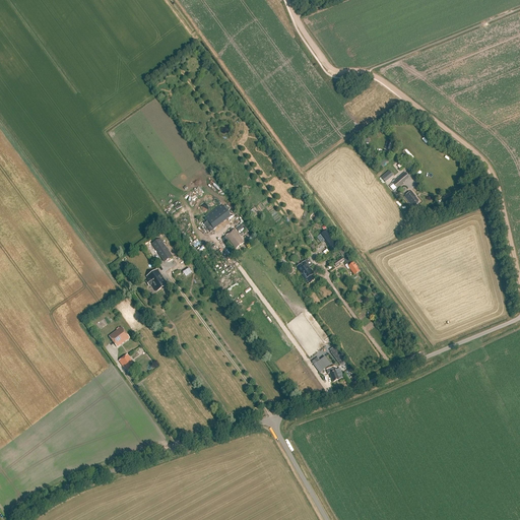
[(389,140),(386,148),(391,150),(394,142),(389,140)]
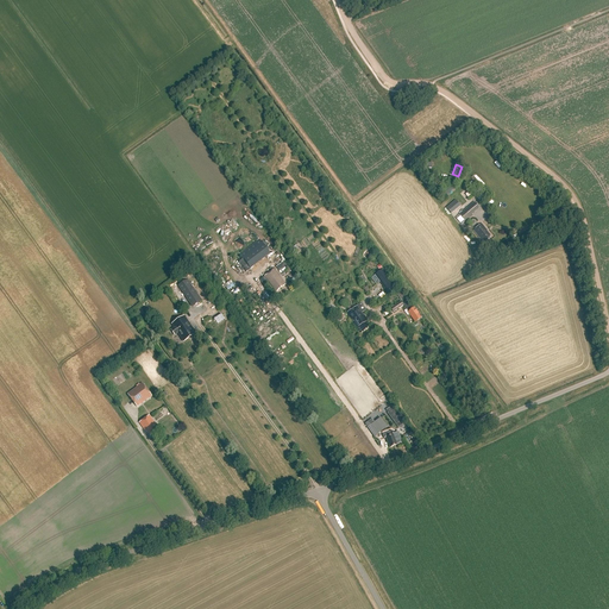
[(452,214),(463,205),(457,199),(447,208),(452,214)]
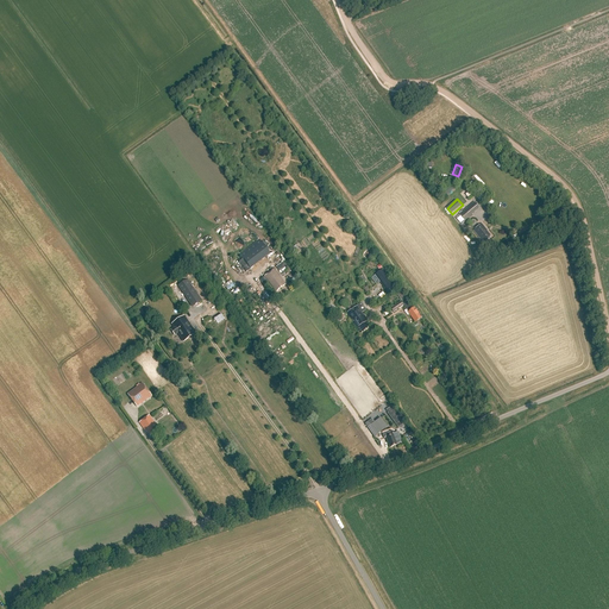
[(479,208),(475,202),(459,214),(466,221),(473,215),(472,214),(479,208)]
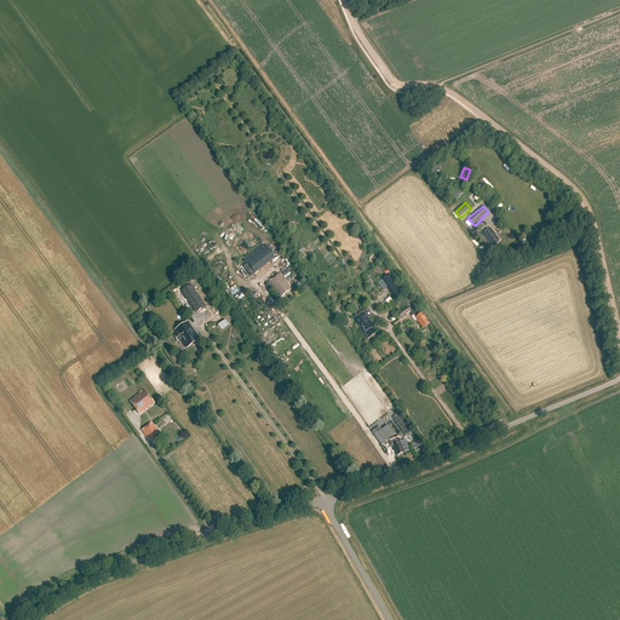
[(491,228),(482,235),(492,246),(493,245),(494,246),(498,242),(499,240),(497,237),(497,236),(491,228)]
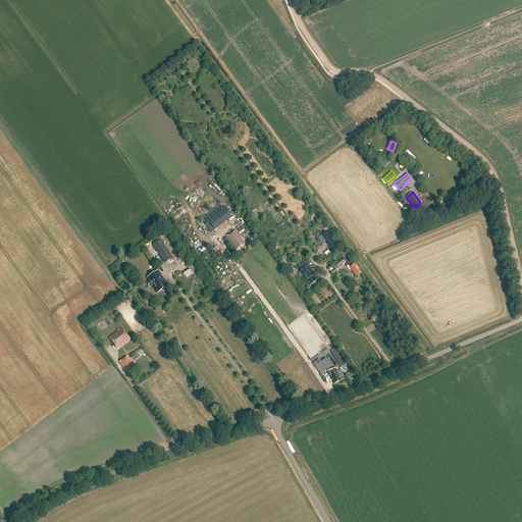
[(231,218),(222,206),(205,218),(208,222),(214,230),(231,218)]
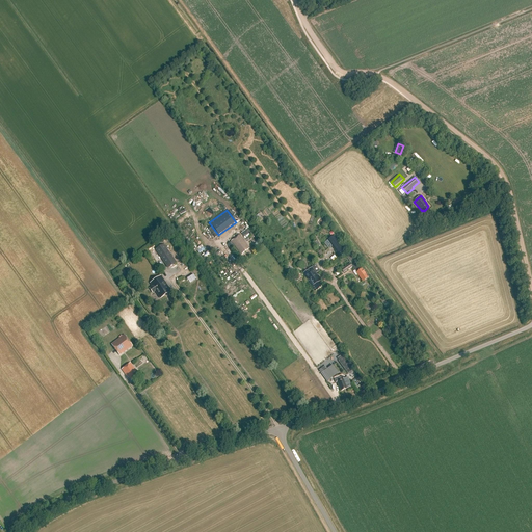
[(215,238),(218,235),(212,227),(209,230),(215,238)]
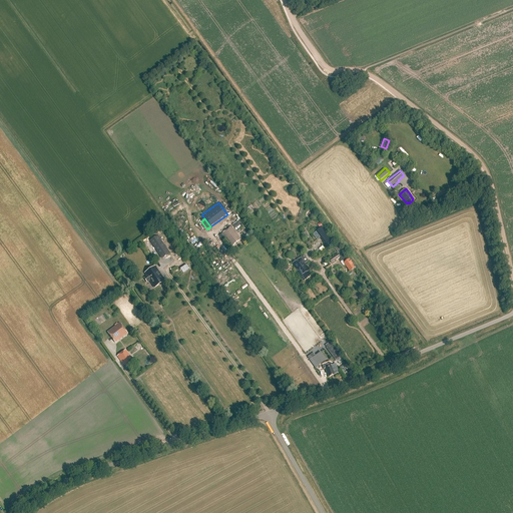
[(240,219),(233,224),(236,228),(243,223),(240,219)]
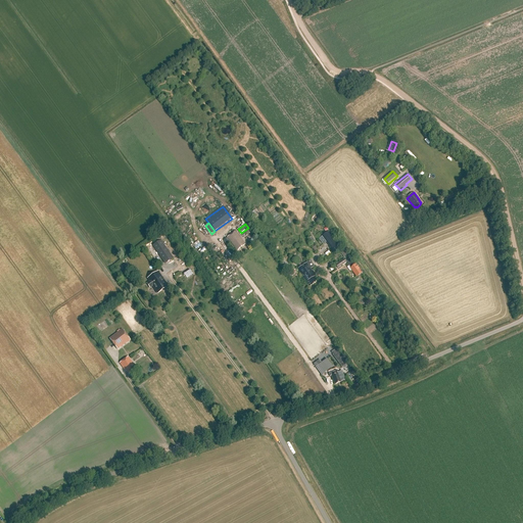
[(228,237),(237,250),(245,245),(236,231),(228,237)]
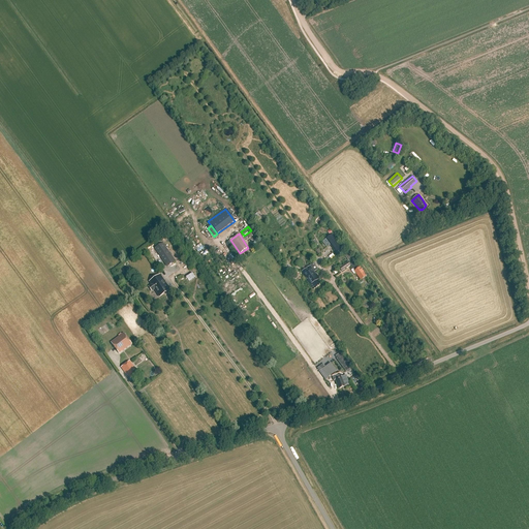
[(342,249),(332,235),(325,240),(322,242),(327,248),(330,246),(336,254),(342,249)]
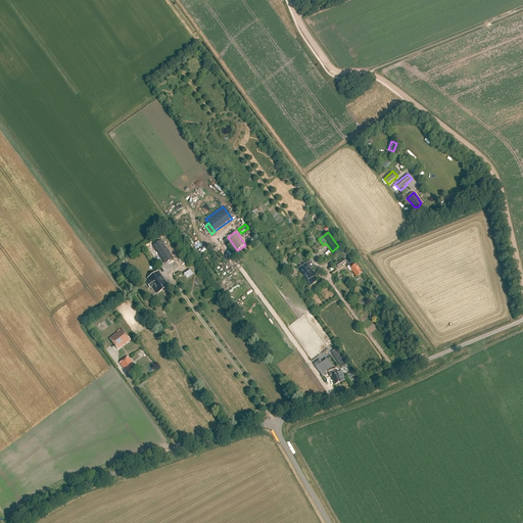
[(165,263),(173,258),(160,241),(154,245),(165,263)]
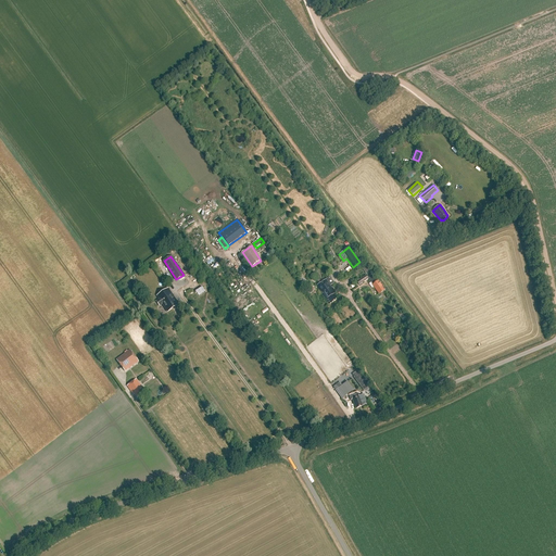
[(373,275),(368,278),(366,275),(356,282),(359,286),(368,279),(379,294),(384,290),(373,275)]
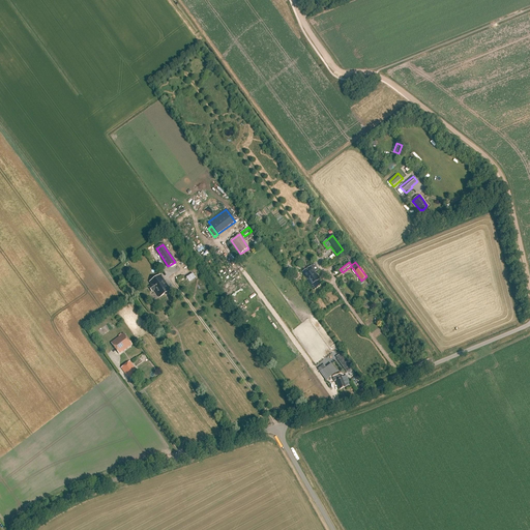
[(318,269),(315,264),(301,272),(313,291),(320,287),(319,285),(321,284),(318,280),(320,278),(315,271),(318,269)]
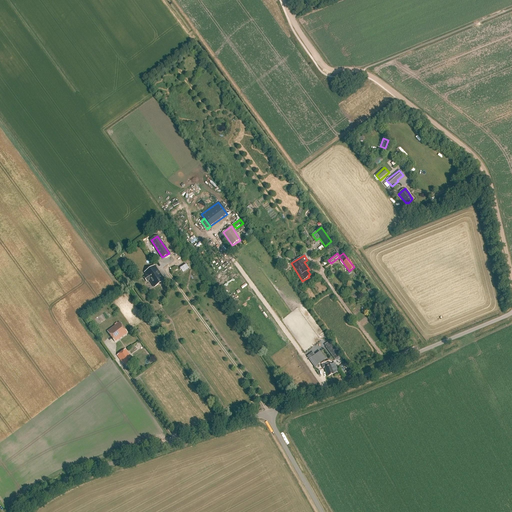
[(279,265),(284,271),(290,267),(286,261),(279,265)]
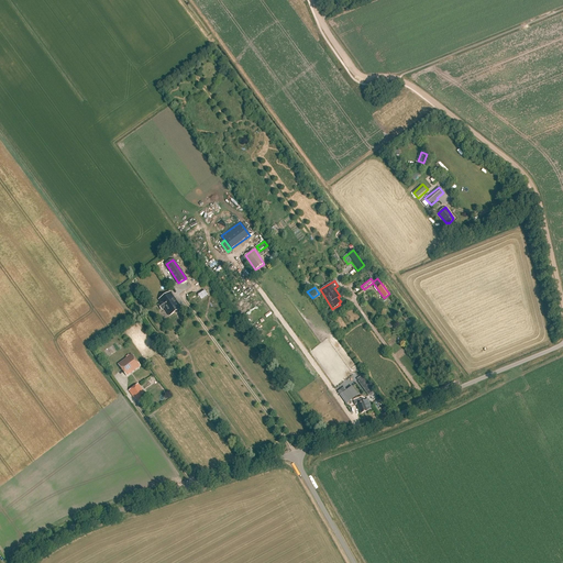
[(201,300),(208,295),(205,290),(198,295),(201,300)]
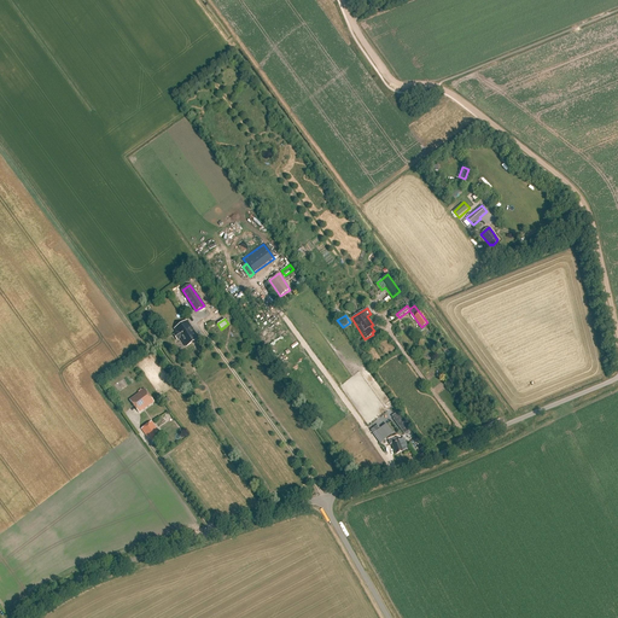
[(176,328),(180,332),(174,336),(178,340),(180,338),(186,347),(192,343),(191,342),(198,338),(187,321),(176,328)]
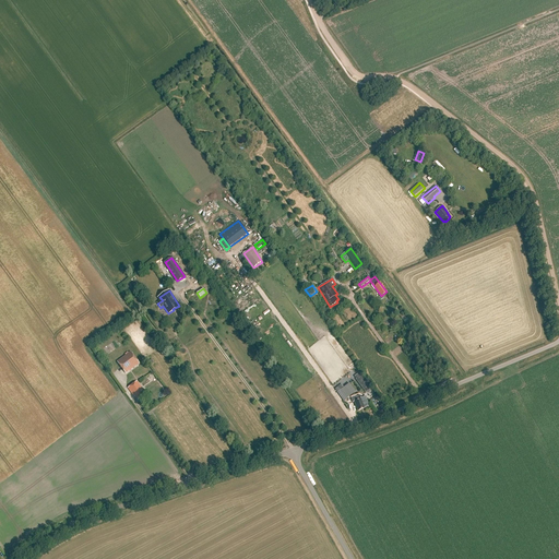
[(402,310),(397,313),(403,321),(408,318),(402,310)]
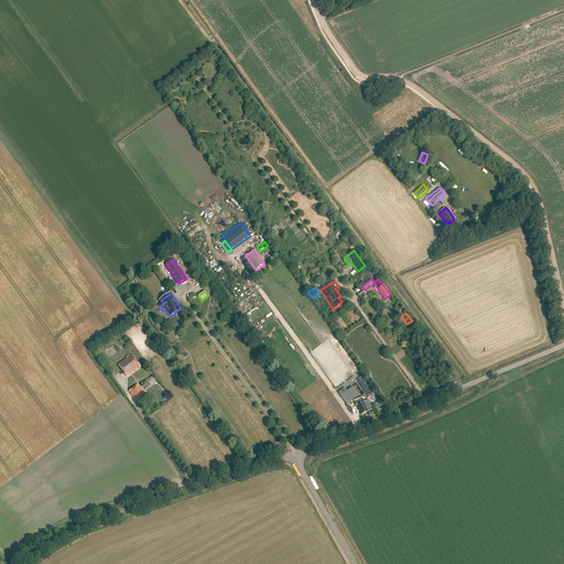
[(127,377),(141,367),(132,355),(118,366),(127,377)]
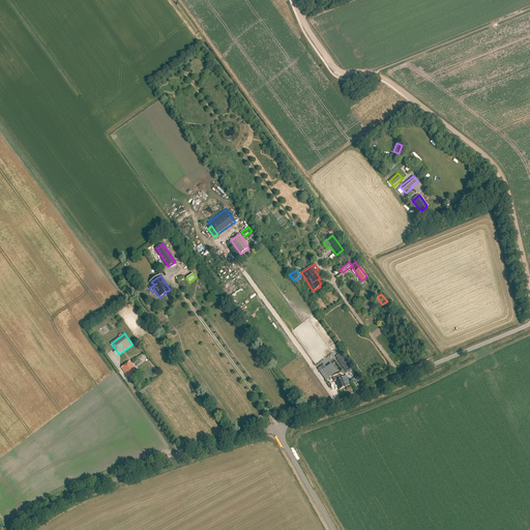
[(134,380),(140,376),(129,362),(121,369),(126,376),(127,375),(130,380),(133,379),(134,380)]
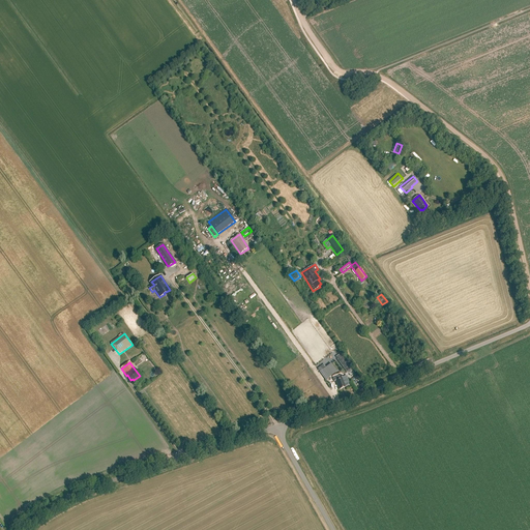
[(318,369),(325,380),(329,378),(323,370),(325,367),(323,364),(318,369)]
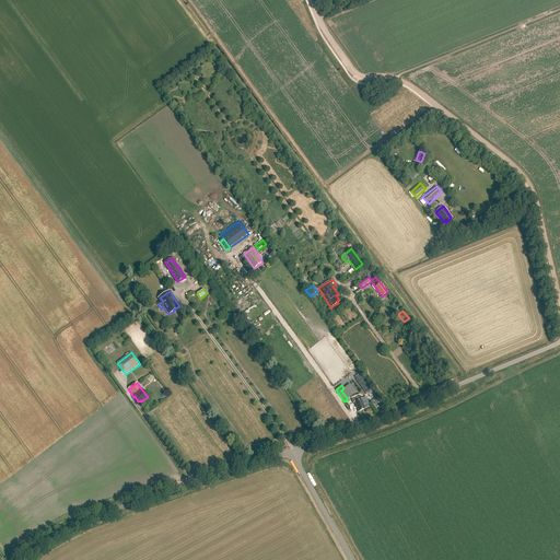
[(363,404),(361,397),(351,400),(353,404),(354,403),(358,412),(365,409),(363,405),(363,404)]
